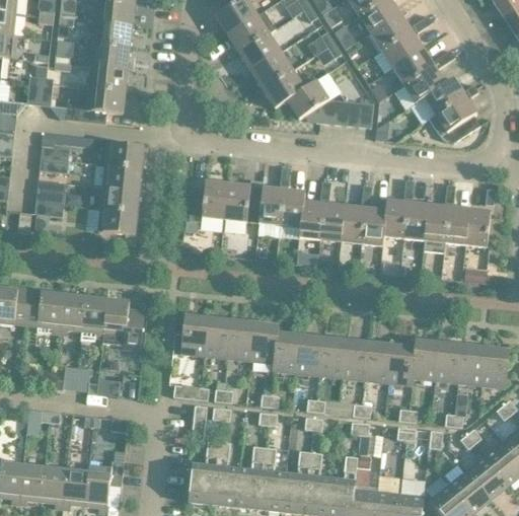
[(0,0),(0,11),(15,13),(16,0),(0,0)]
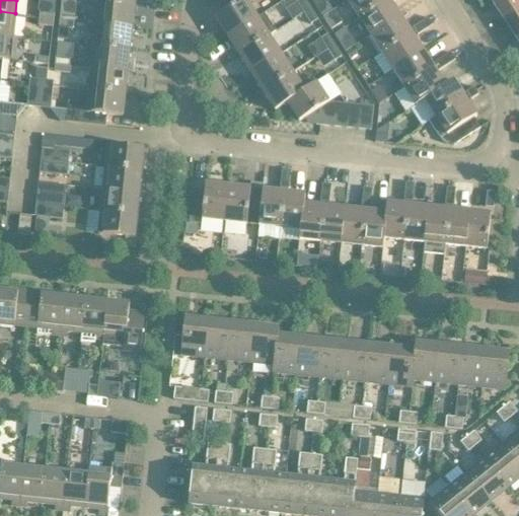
[(98,0),(95,21),(132,25),(134,3),(98,0)]
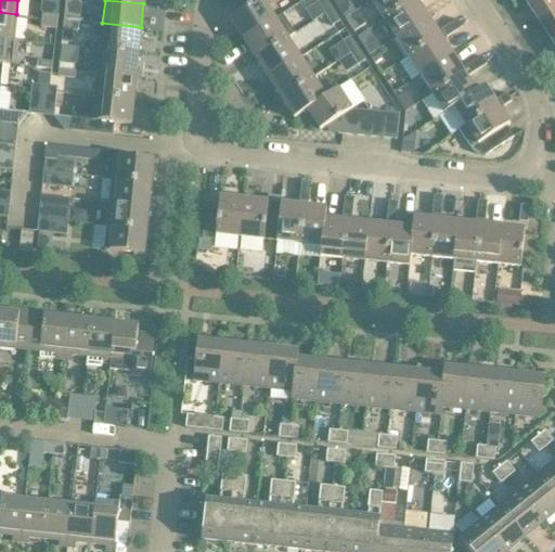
[(236,0),(242,8),(229,15),(243,36),(274,15),(265,0),(236,0)]
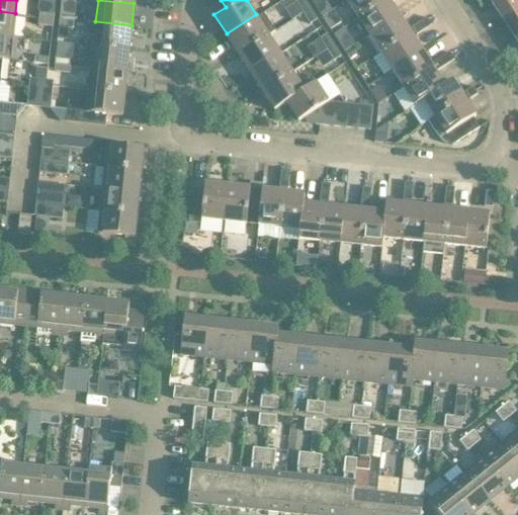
[(303,10),(310,5),(307,0),(296,0),(303,10)]
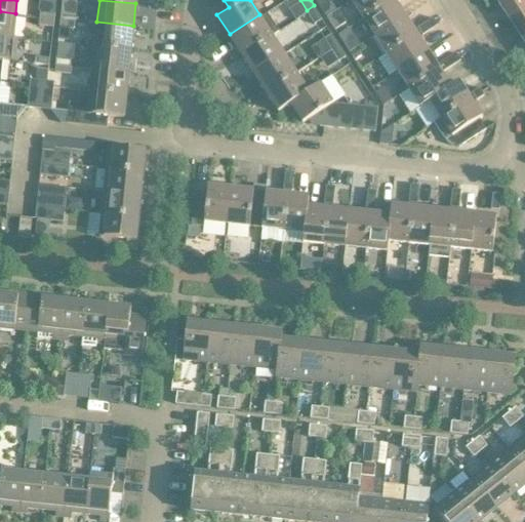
[(353,0),(363,15),(386,0),(353,0)]
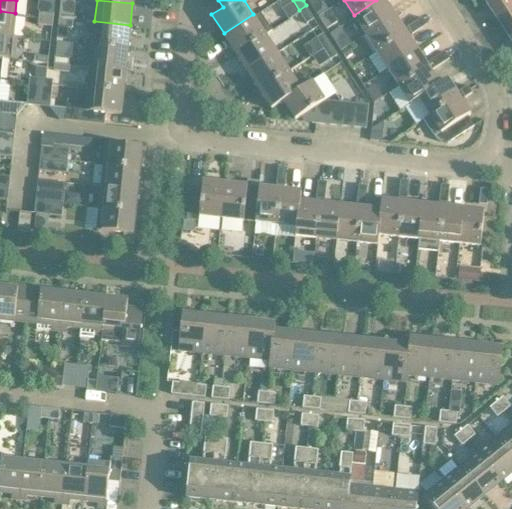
[(394,13),(386,0),(376,0),(354,15),(365,32),(394,13)]
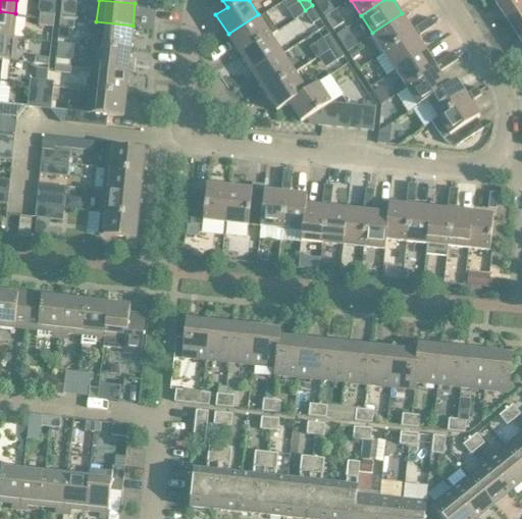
[(494,0),(507,17),(521,7),(521,0),(494,0)]
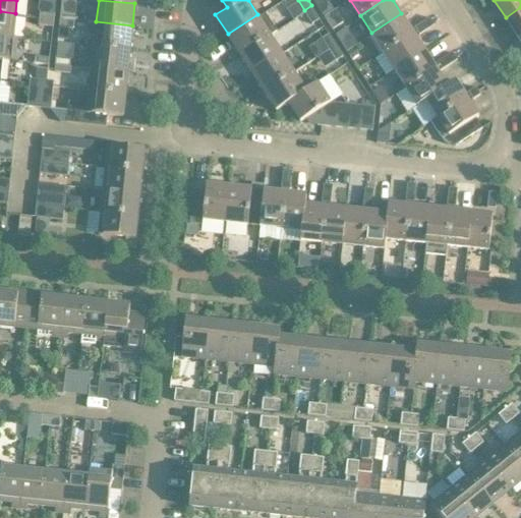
[(311,5),(304,10),(311,21),(320,16),(311,5)]
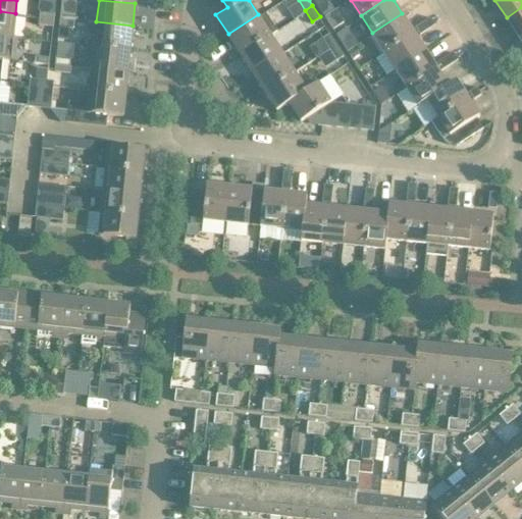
[(335,6),(324,14),(332,27),(344,19),(335,6)]
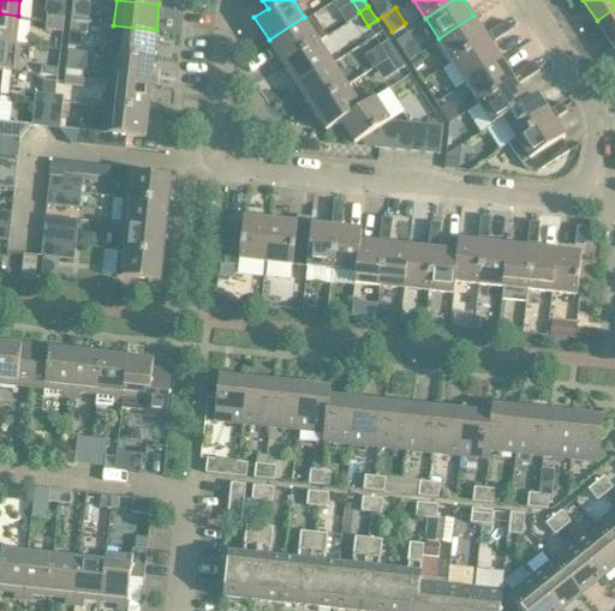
[(614,9),(597,21),(611,43),(614,41),(614,9)]
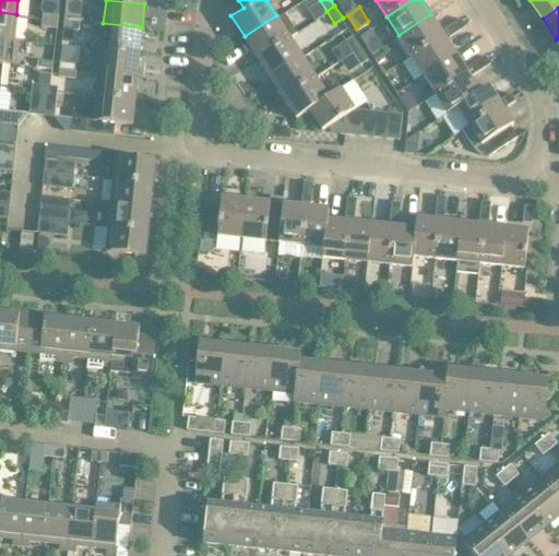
[(42,16),(57,19),(58,11),(42,9),(42,16)]
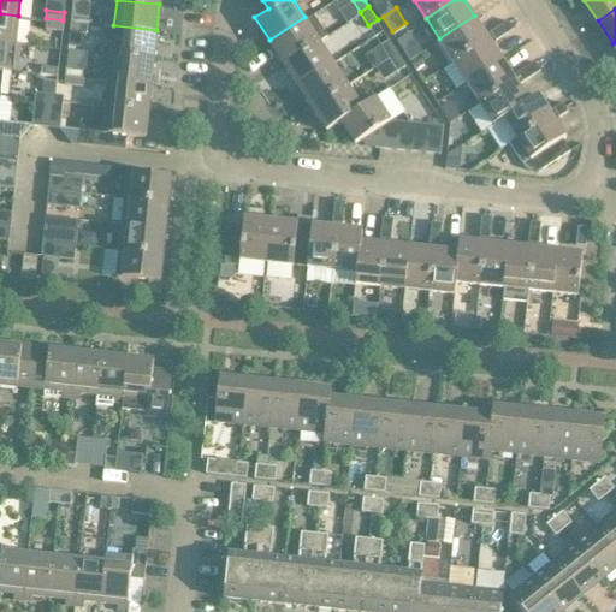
[(304,17),(270,40),(283,61),(319,39),(327,34),(313,12),(304,17)]
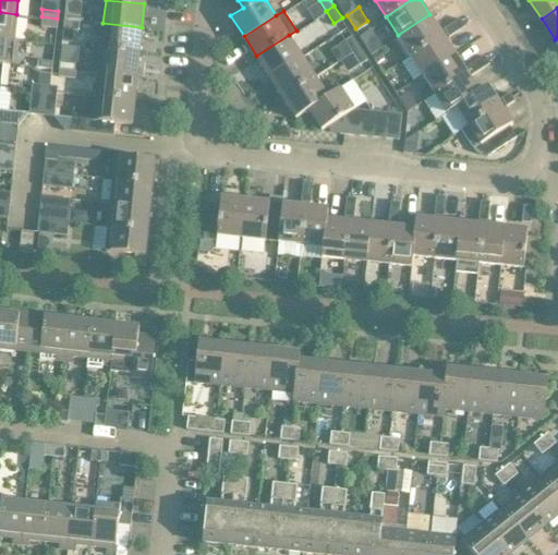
[(0,12),(0,36),(13,37),(16,14),(0,12)]
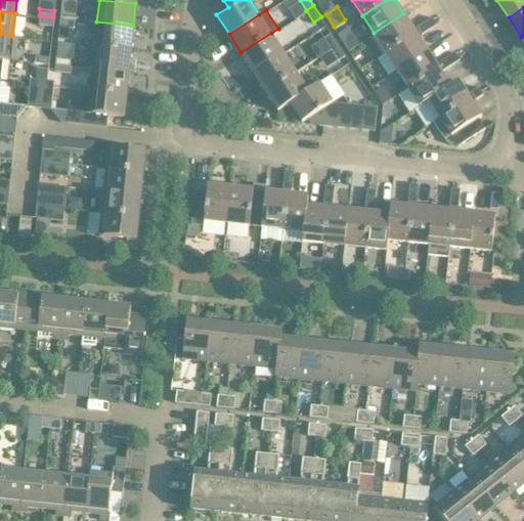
[(59,17),(75,19),(75,18),(78,19),(79,13),(60,11),(59,17)]
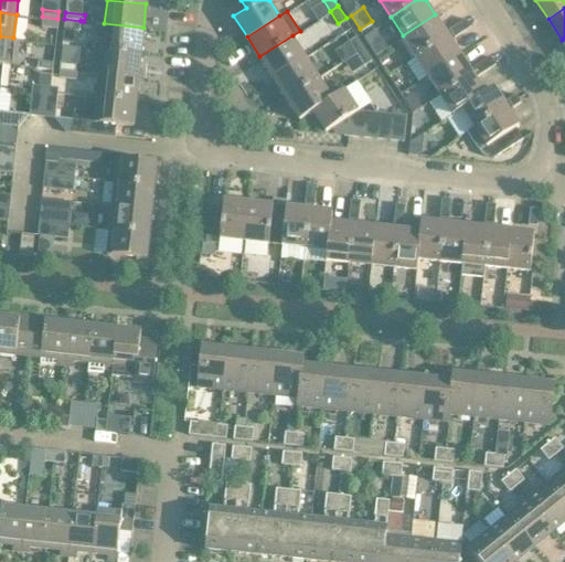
[(435,14),(403,35),(415,54),(448,33),(435,14)]
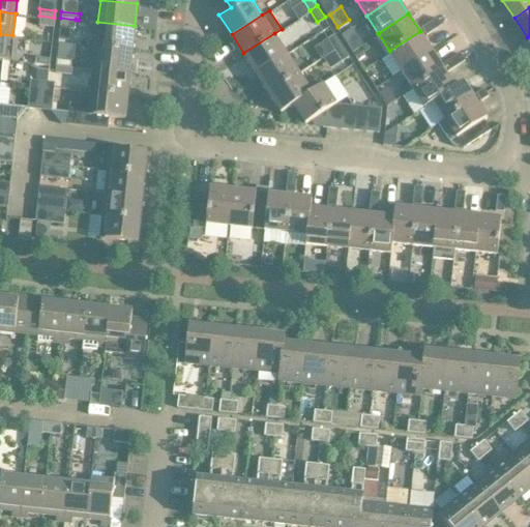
[(429,20),(434,28),(441,23),(437,15),(429,20)]
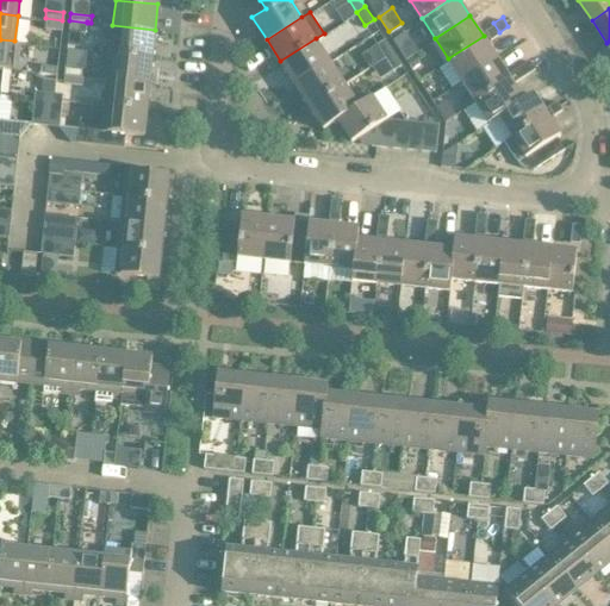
[(62,20),(45,18),(44,26),(62,29),(62,20)]
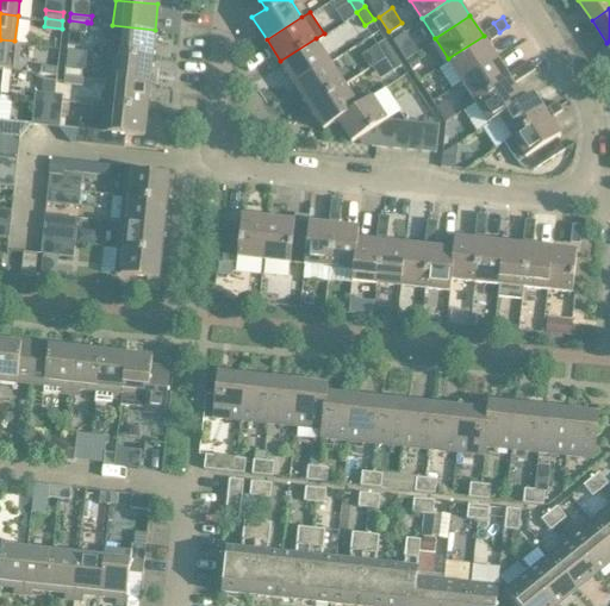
[(87,23),(69,20),(67,42),(79,43),(81,30),(86,30),(87,23)]
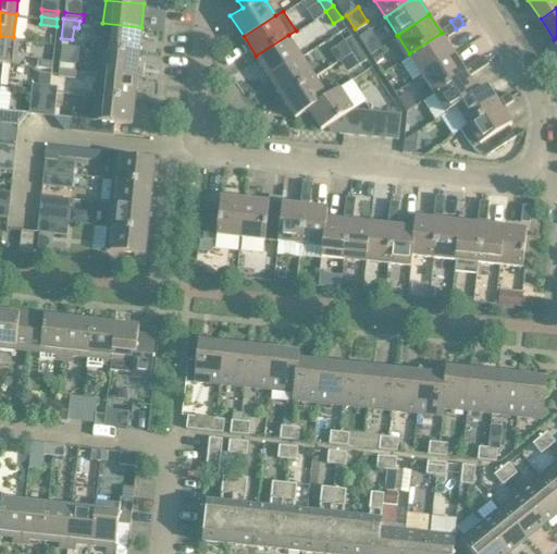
[(456,29),(450,21),(443,26),(447,35),(456,29)]
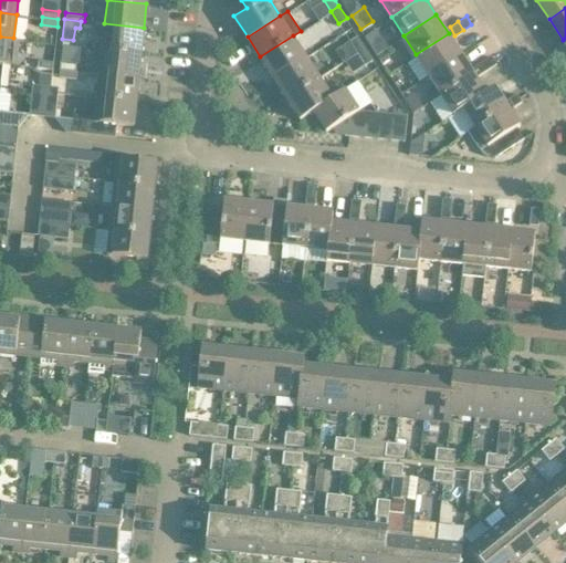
[(144,28),(104,23),(94,22),(93,30),(103,31),(102,48),(142,51),(144,28)]
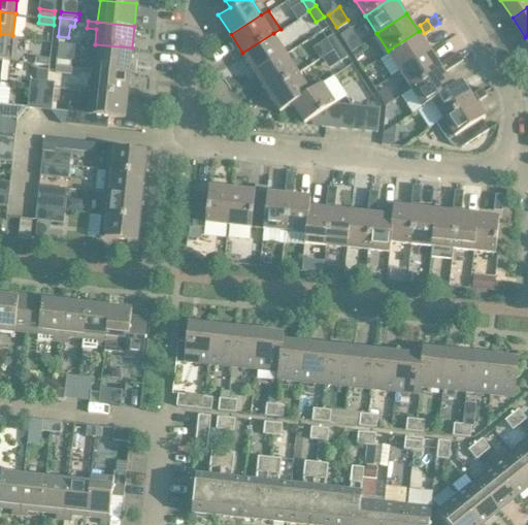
[(332,47),(340,42),(333,31),(325,36),(332,47)]
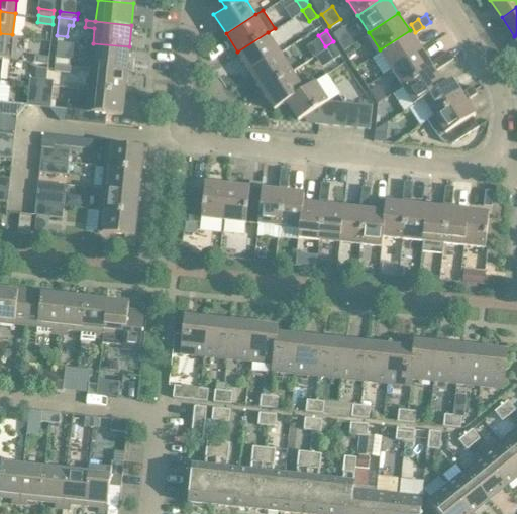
[(410,30),(380,49),(391,67),(421,47),(410,30)]
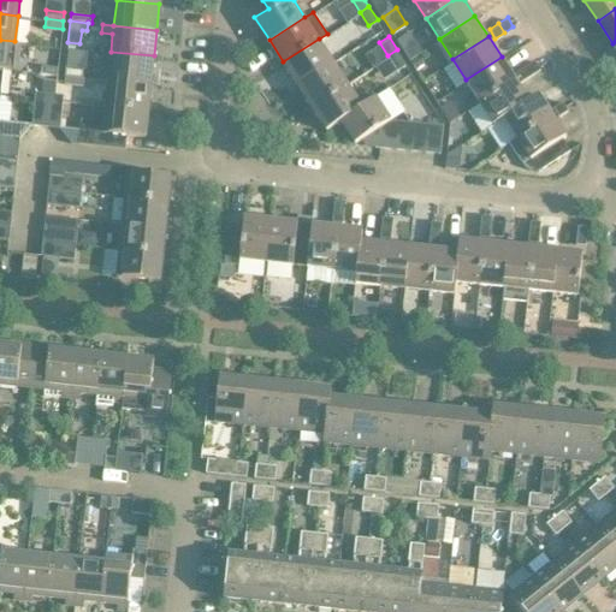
[(319,39),(283,61),(297,83),(333,60),(319,39)]
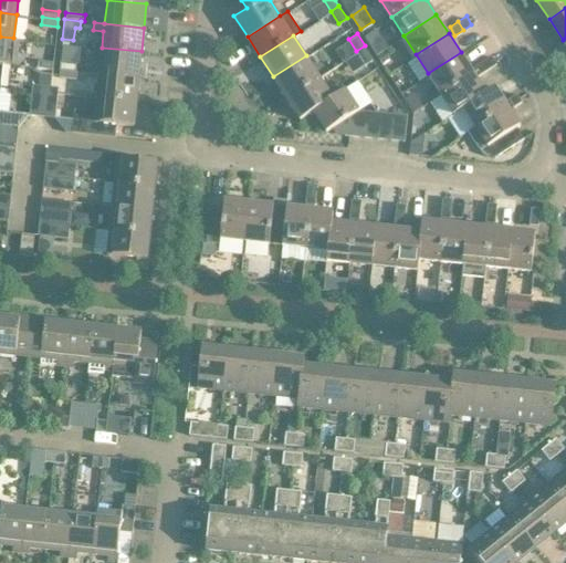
[(0,37),(0,61),(11,62),(13,38),(0,37)]
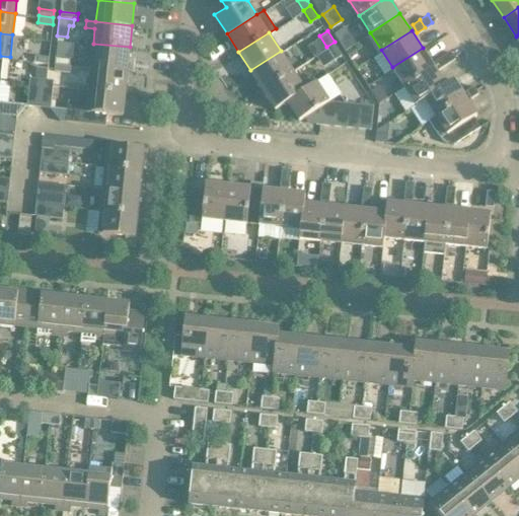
[(342,53),(335,42),(326,47),(334,58),(342,53)]
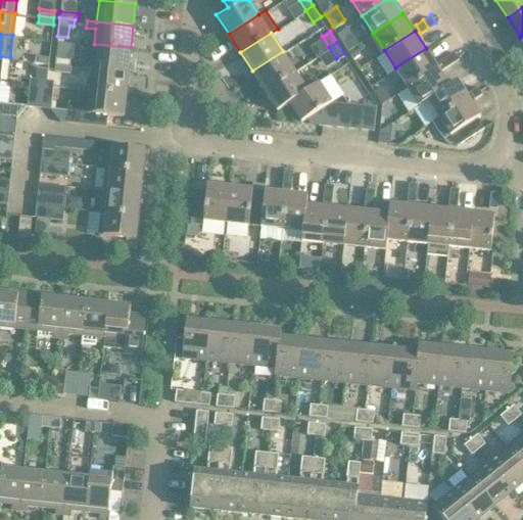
[(94,44),(92,65),(128,69),(131,47),(94,44)]
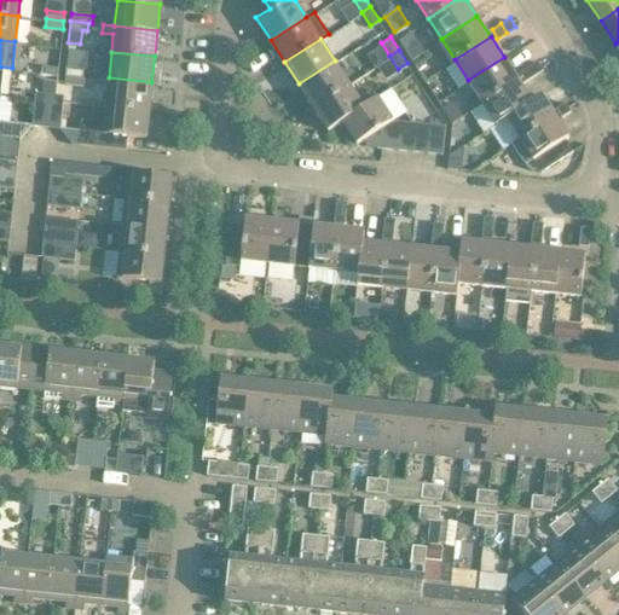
[(504,57),(468,80),(481,100),(518,77),(504,57)]
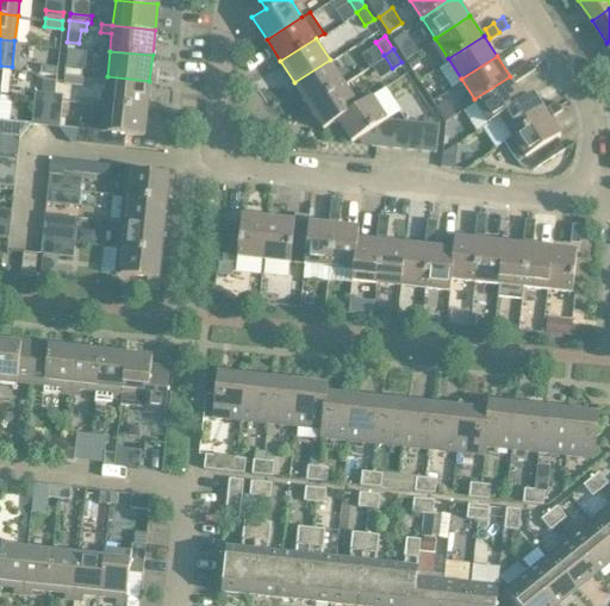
[(529,57),(520,63),(526,73),(535,67),(529,57)]
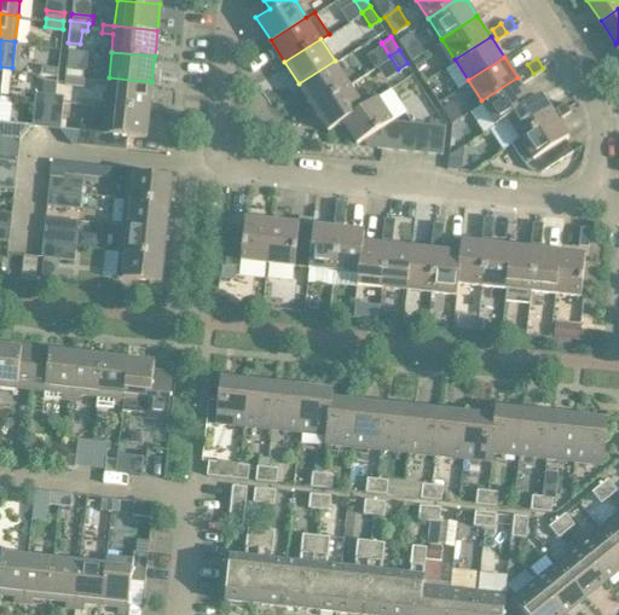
[(348,82),(335,61),(299,83),(313,106),(348,82)]
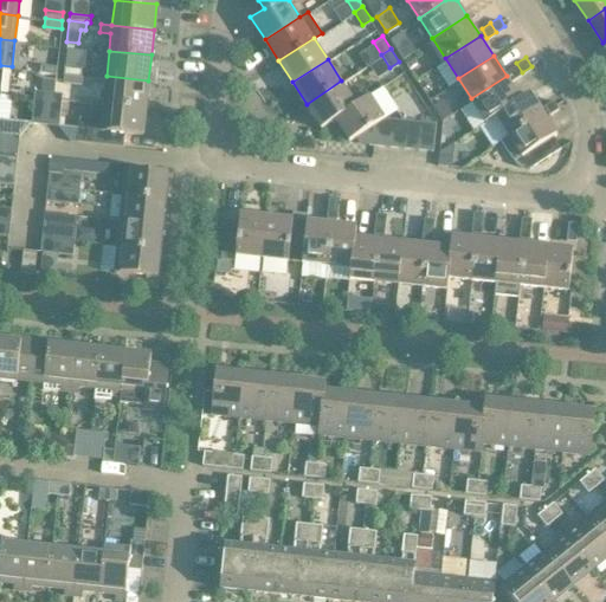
[(57,72),(57,63),(39,62),(39,71),(57,72)]
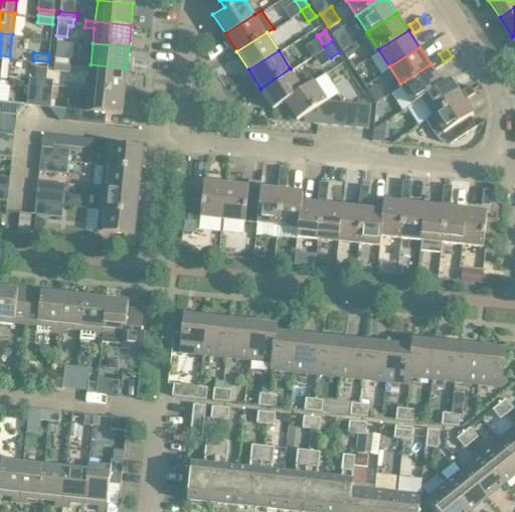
[(444,61),(439,53),(432,58),(436,66),(444,61)]
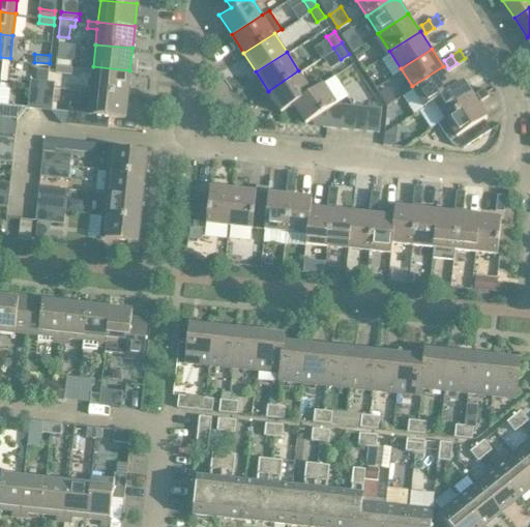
[(55,63),(72,65),(70,64),(71,57),(56,56),(55,63)]
